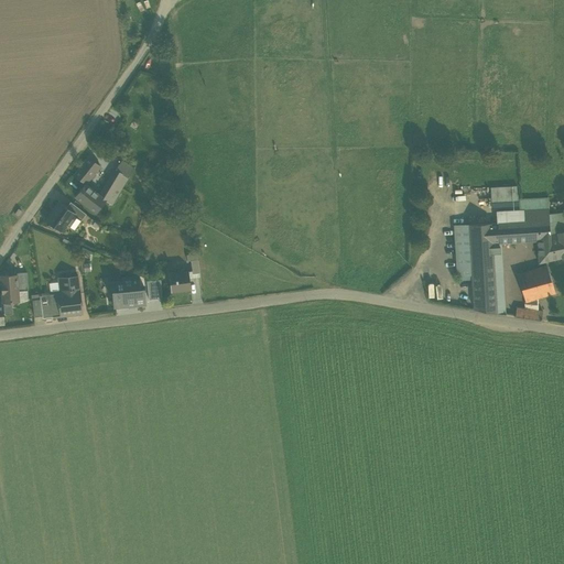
[(85,184),(86,184),(100,166),(88,156),(74,175),(85,184)]
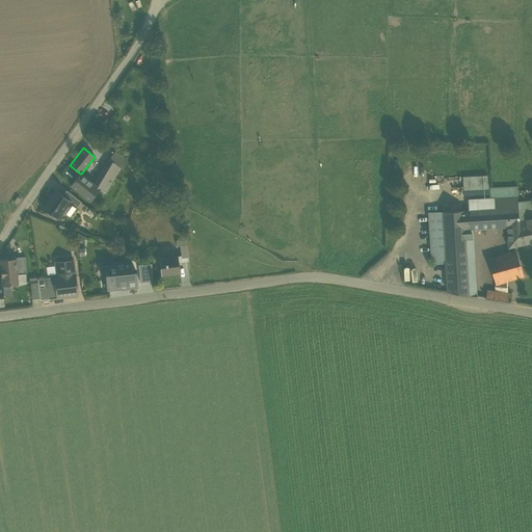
[(114,151),(109,160),(121,167),(126,159),(114,151)]
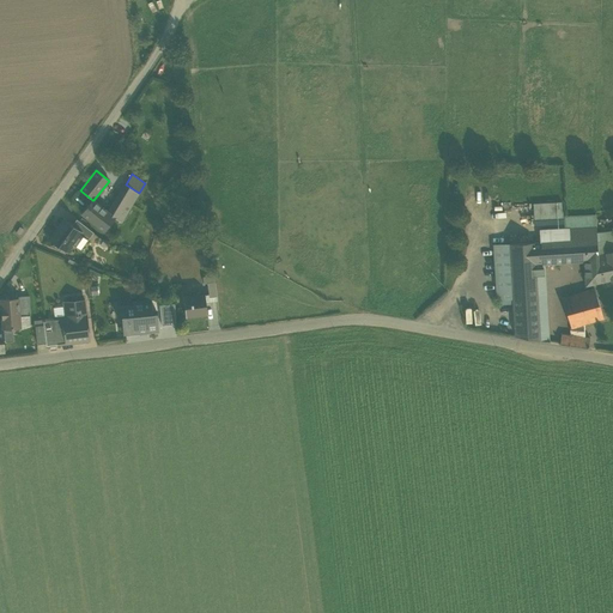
[(121,223),(139,193),(126,184),(108,212),(115,218),(121,223)]
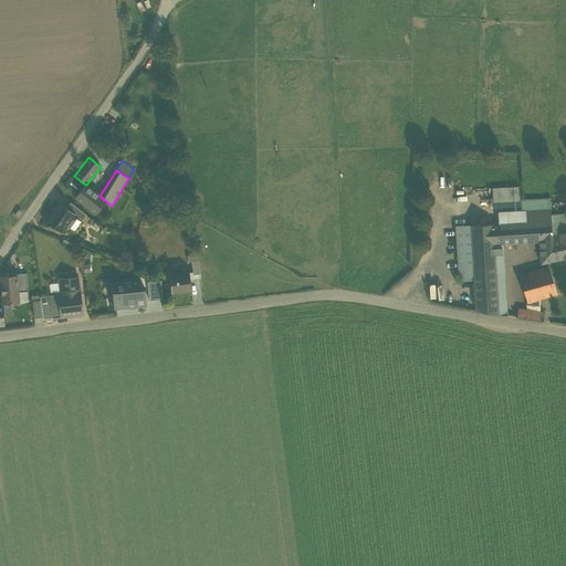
[(96,215),(106,201),(100,196),(86,185),(85,185),(75,198),(96,215)]
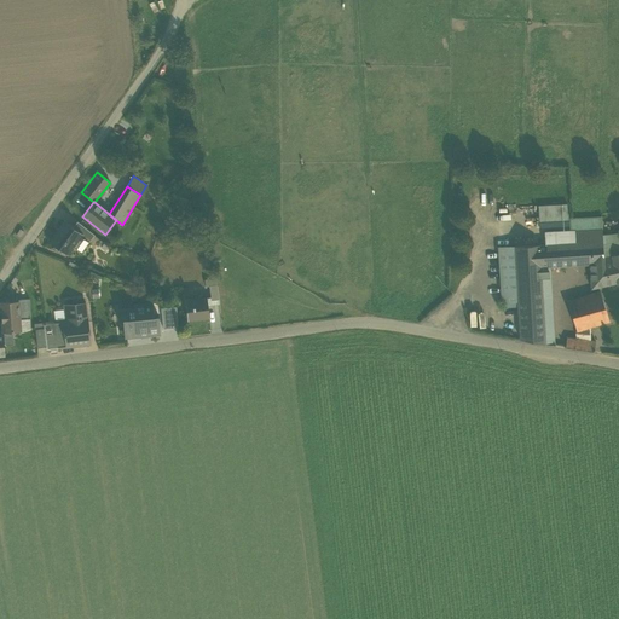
[(567,204),(538,206),(539,224),(559,223),(568,223),(568,213),(567,213),(567,204)]
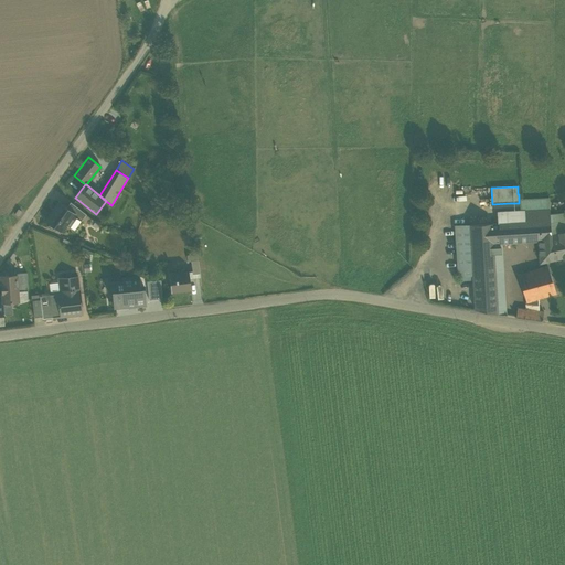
[(475,310),(497,315),(497,313),(493,244),(502,244),(539,242),(551,241),(551,234),(550,214),(550,210),(548,199),(521,200),(521,211),(498,213),(499,223),(469,225),(469,226),(472,275),(475,310)]
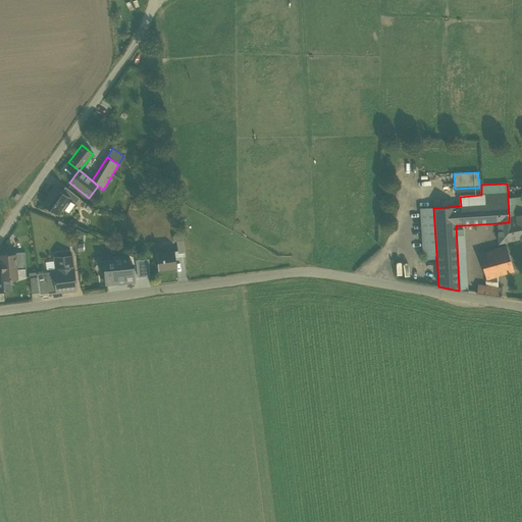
[(57,215),(62,208),(68,200),(69,198),(61,192),(54,187),(42,204),(57,215)]
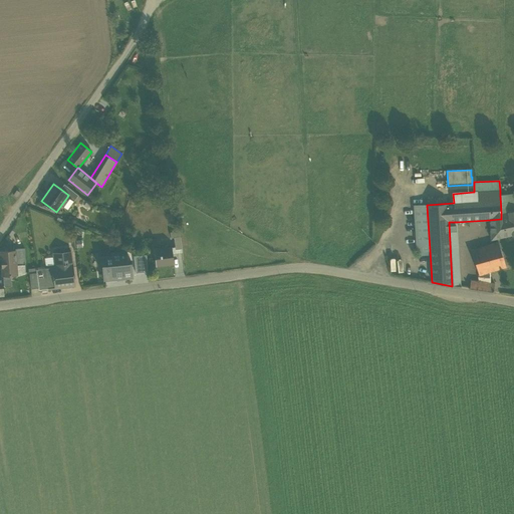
[(73,201),(78,195),(64,184),(60,189),(68,195),(67,197),(73,201)]
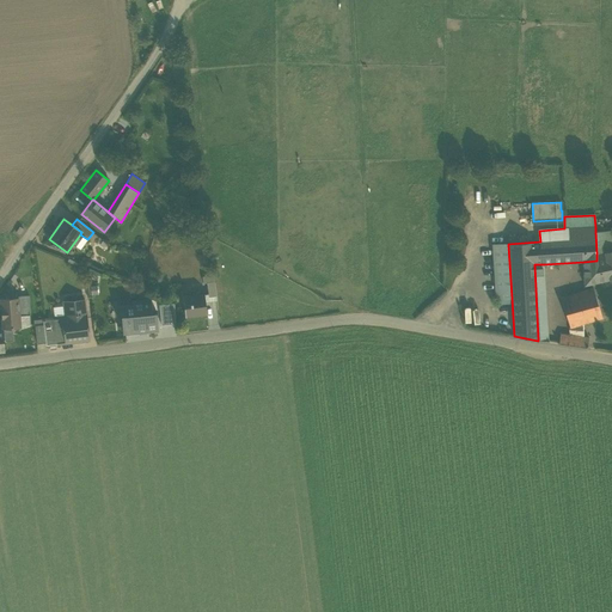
[(611,233),(611,230),(595,232),(597,254),(611,250),(611,233)]
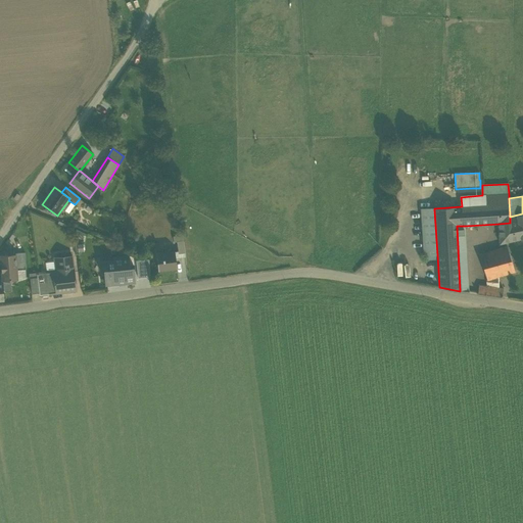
[(75,204),(68,200),(62,208),(68,212),(75,204)]
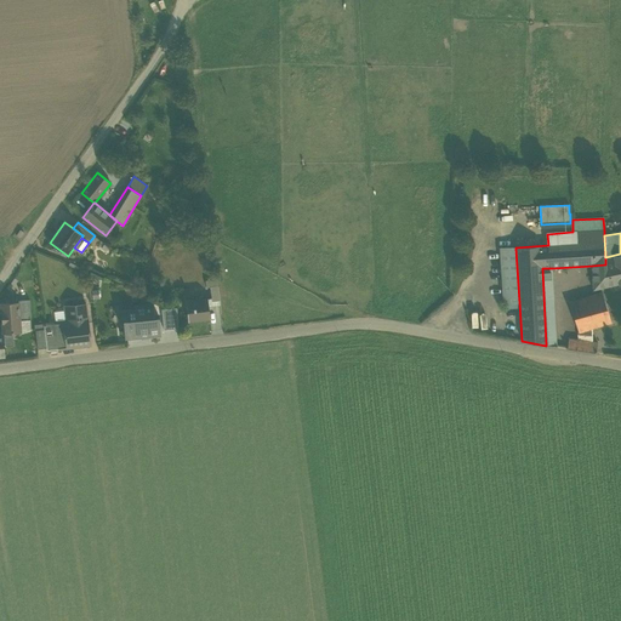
[(519,302),(516,249),(501,250),(505,303),(519,302)]
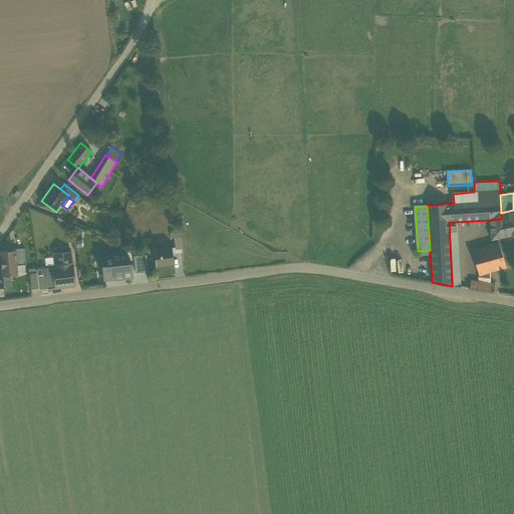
[(490,220),(491,240),(512,235),(513,237),(513,236),(513,210),(501,213),(501,219),(490,220)]
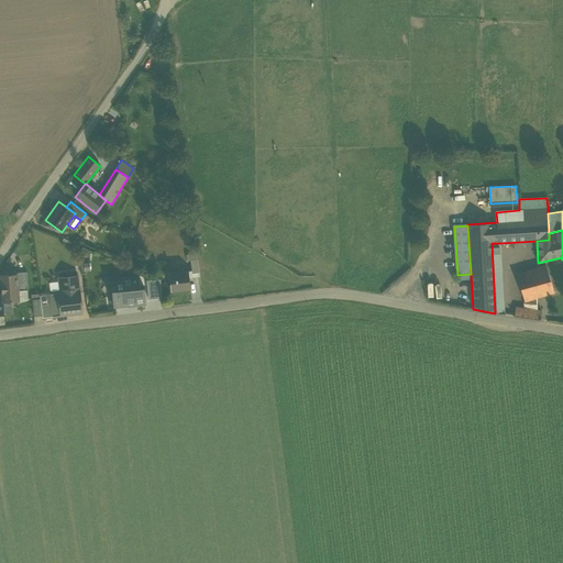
[(167,252),(170,242),(159,240),(157,250),(167,252)]
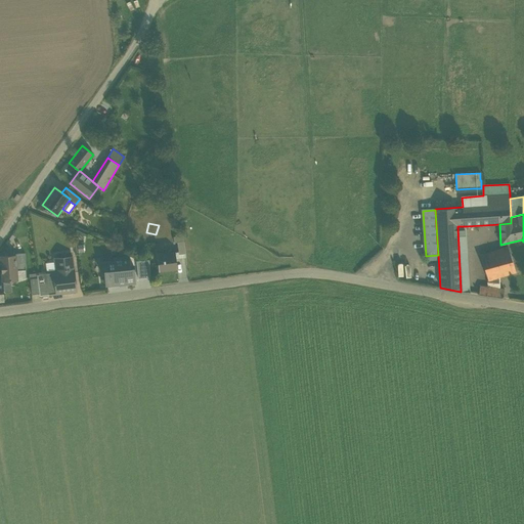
[(164,226),(159,225),(156,234),(162,236),(164,226)]
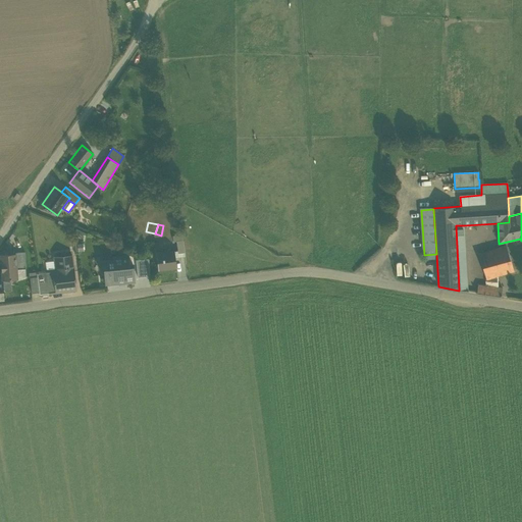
[(468,291),(464,225),(456,225),(459,290),(468,291)]
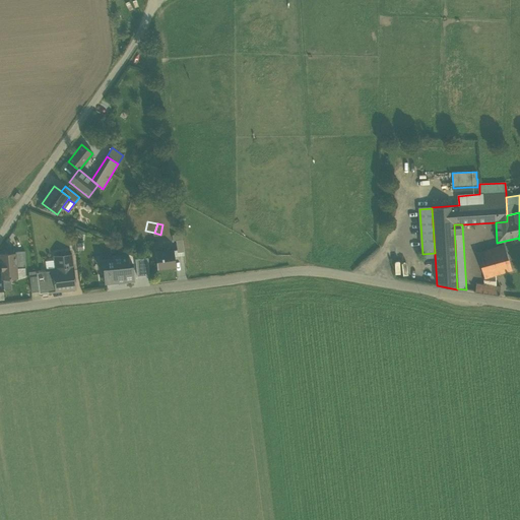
[(74,226),(65,228),(66,236),(74,235),(74,226)]
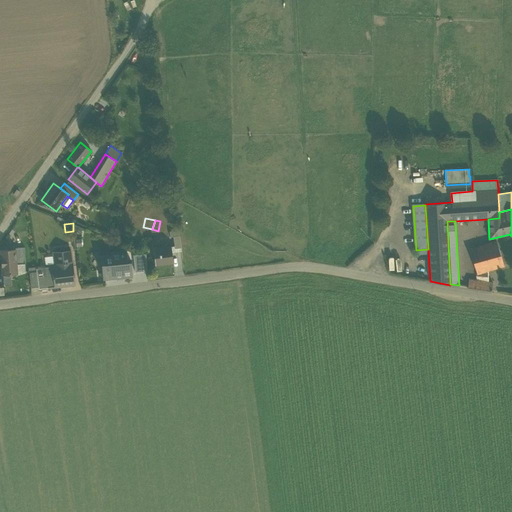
[(468,249),(477,274),(487,271),(504,266),(496,241),(468,249)]
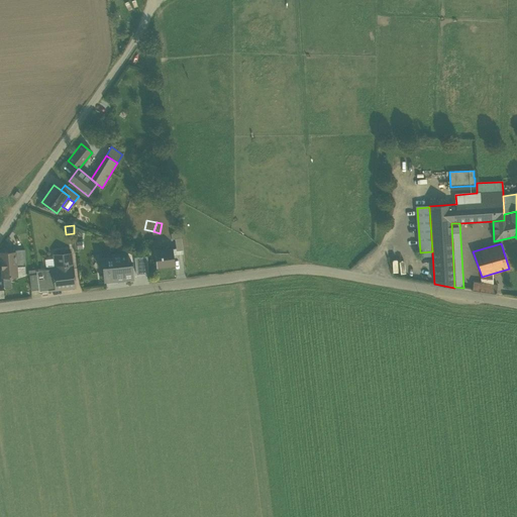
[(154,250),(157,268),(175,266),(174,255),(173,248),(154,250)]
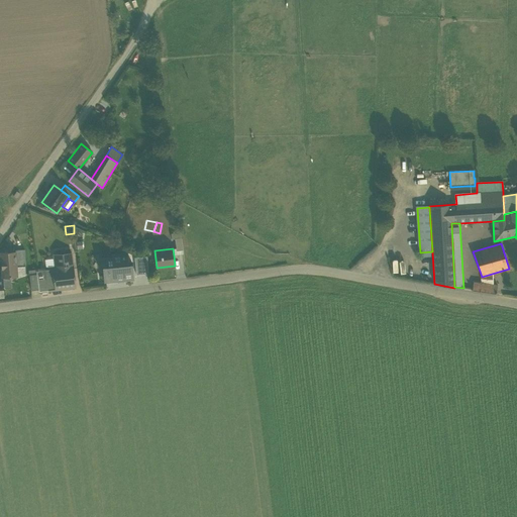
[(15,252),(16,268),(24,267),(25,267),(24,249),(15,250),(15,252)]
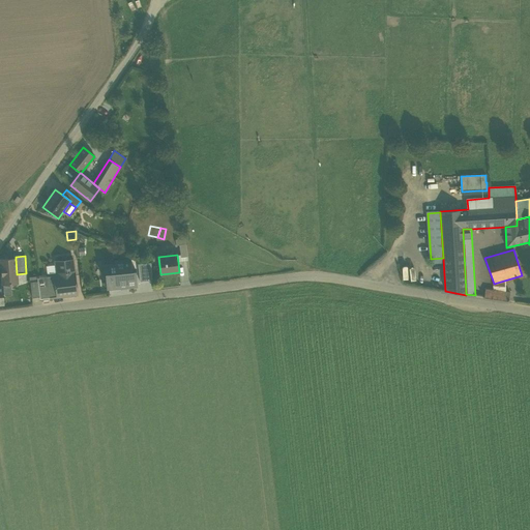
[(9,284),(18,284),(17,274),(16,259),(1,259),(2,285),(9,284)]
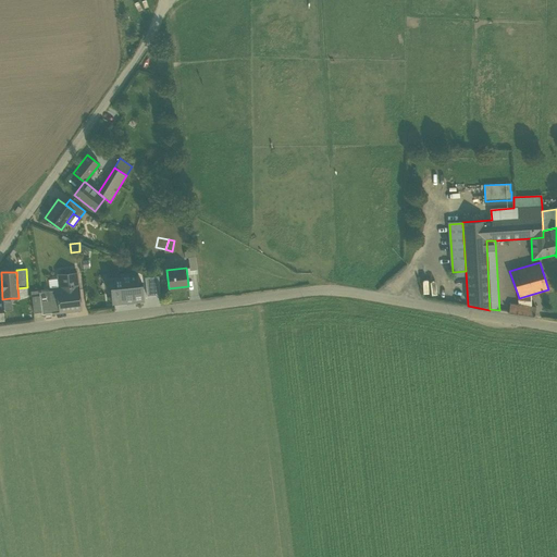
[(59,279),(60,288),(63,312),(81,310),(76,273),(59,275),(59,279)]
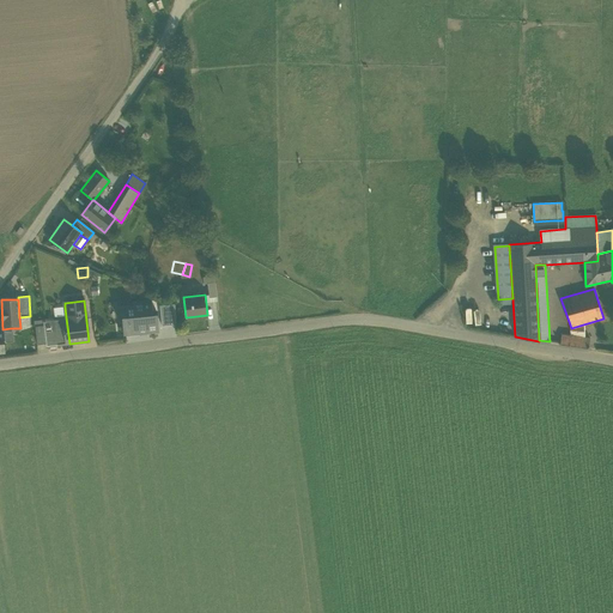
[(122,321),(123,334),(158,331),(156,311),(151,311),(150,301),(133,303),(133,305),(117,308),(119,321),(122,321)]
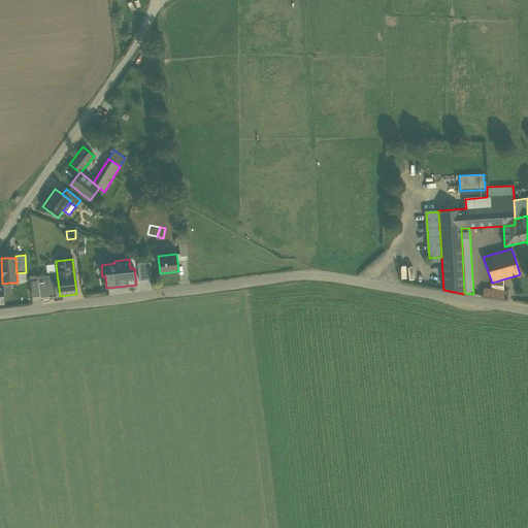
[(137,263),(139,281),(152,279),(151,262),(137,263)]
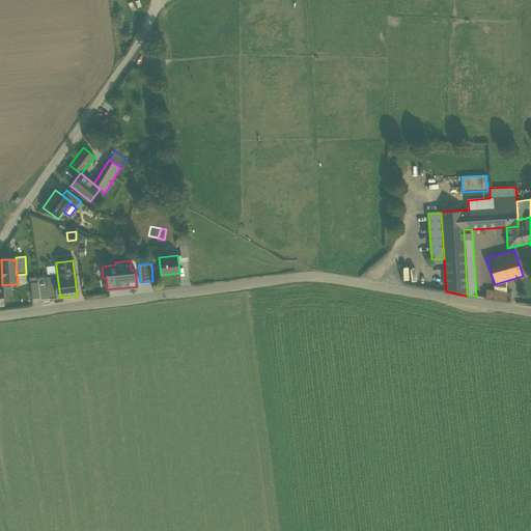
[(47,276),(57,275),(56,266),(46,267),(47,276)]
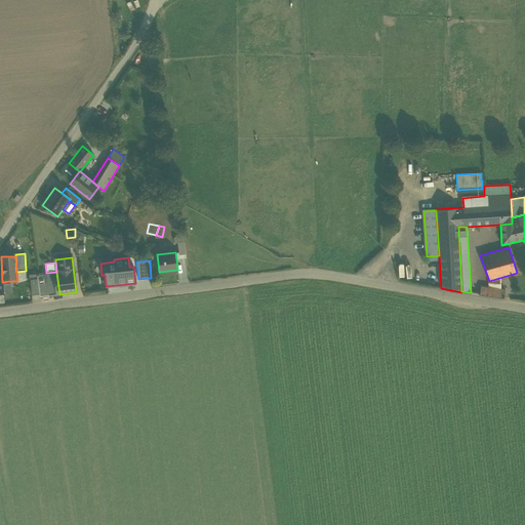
[(25,271),(16,272),(17,281),(26,279),(25,271)]
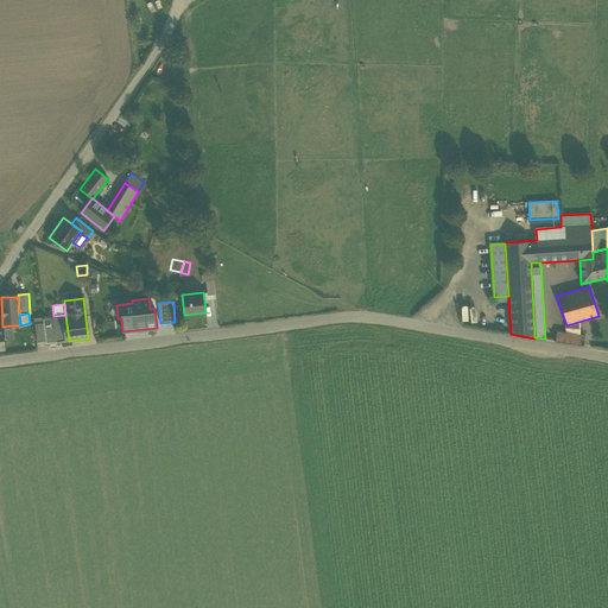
[(56,342),(69,341),(65,315),(54,316),(56,342)]
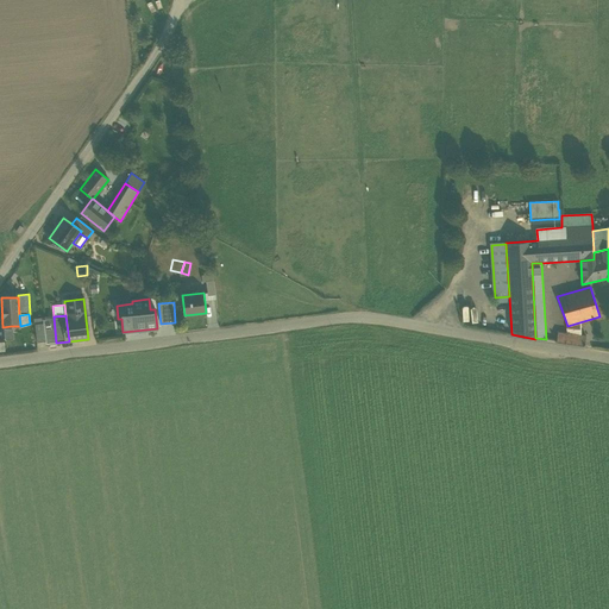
[(43,318),(43,324),(45,341),(46,344),(56,343),(54,316),(43,318)]
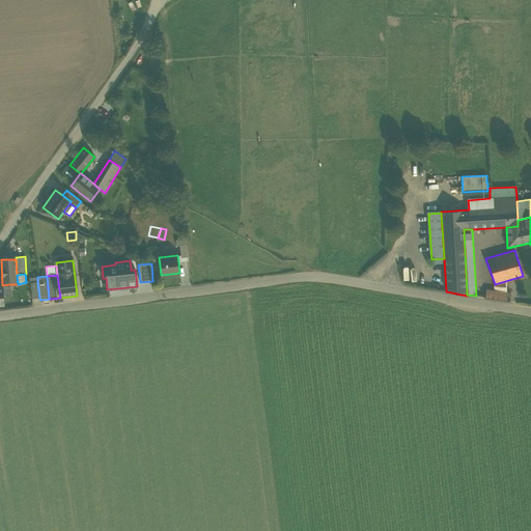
[(484,298),(509,302),(510,294),(505,292),(505,281),(495,284),(495,291),(485,289),(484,298)]
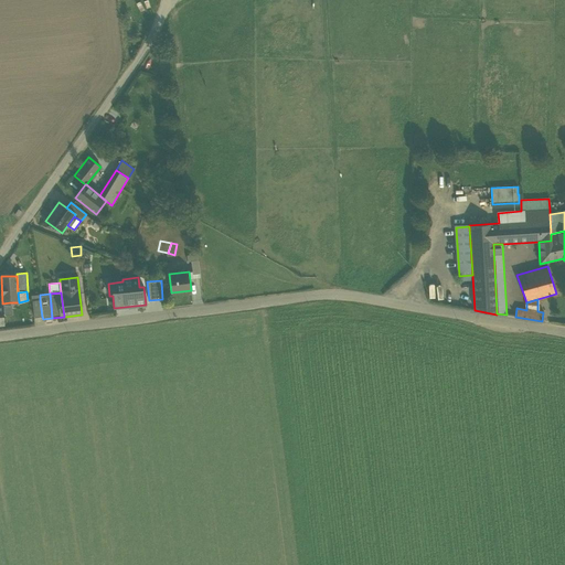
[(34,318),(42,317),(40,300),(32,301),(34,318)]
